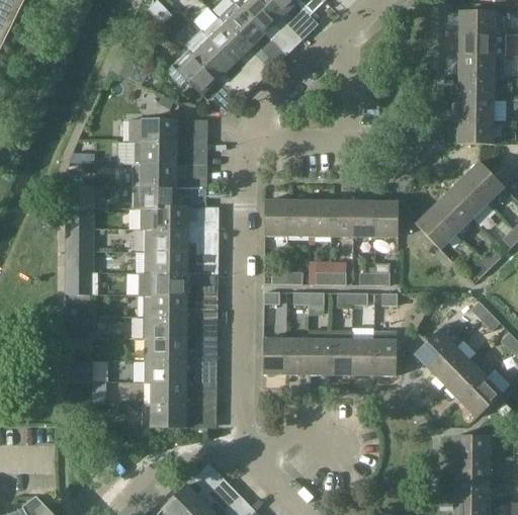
[(0,0),(0,49),(24,0),(0,0)]
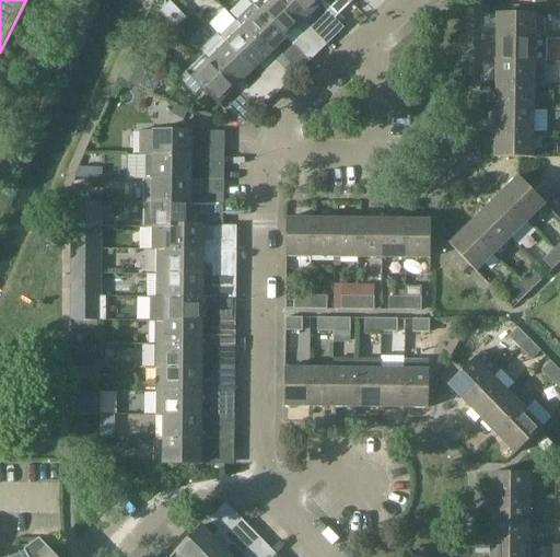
[(255,0),(253,2),(287,37),(296,27),(317,48),(322,48),(326,43),(284,0),(255,0)]
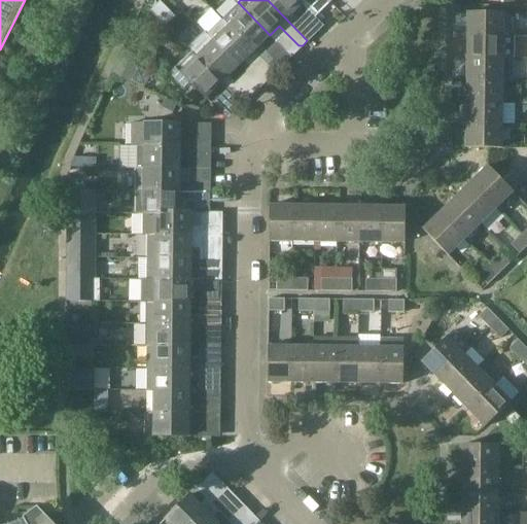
[(268,0),(307,40),(312,36),(312,32),(292,12),(303,3),(300,0),(268,0)]
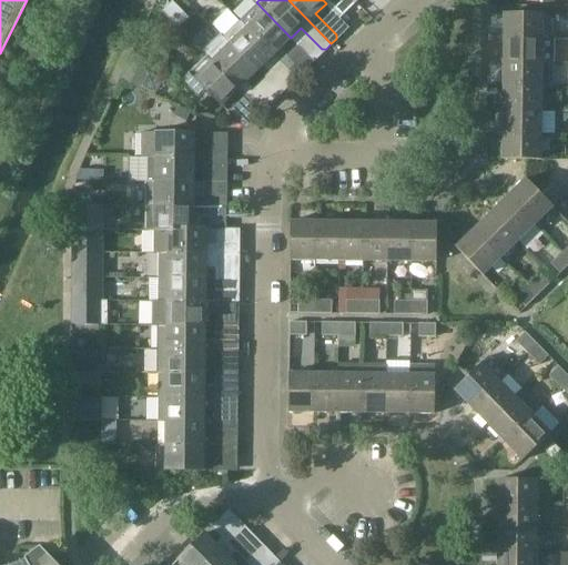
[(256,2),(239,19),(296,78),(302,72),(302,68),(281,47),(291,38),(256,2)]
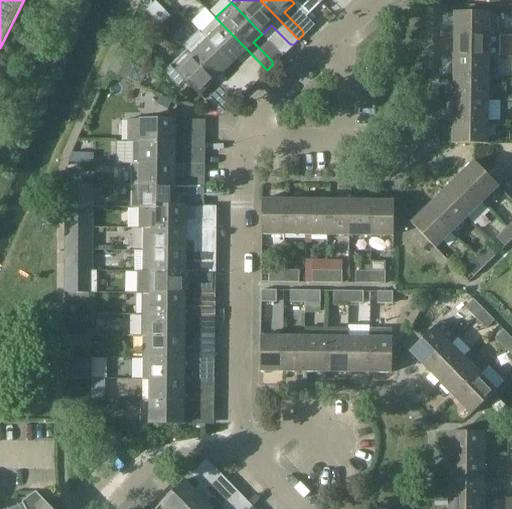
[(455,10),(454,32),(489,33),(490,10),(455,10)]
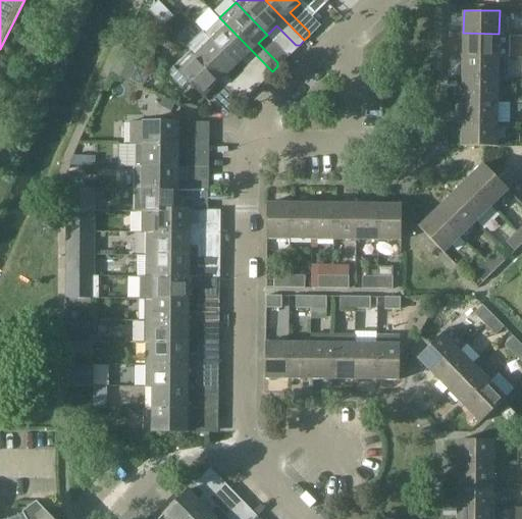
[(272,71),(219,17),(204,33),(210,40),(236,65),(245,56),(264,75),(268,75),(272,71)]
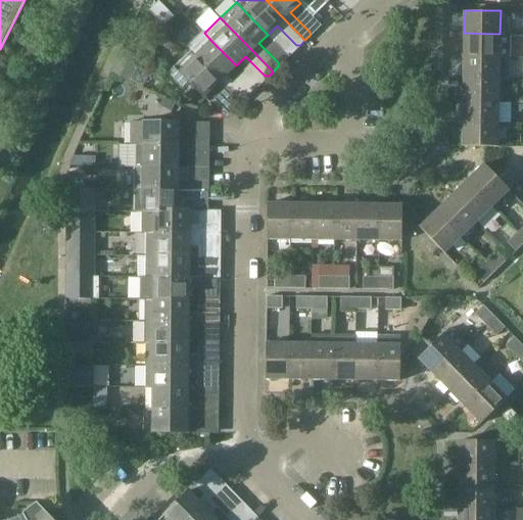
[(227,74),(236,65),(210,40),(204,33),(202,31),(187,46),(190,50),(195,55),(241,102),(246,98),(246,94),(227,74)]
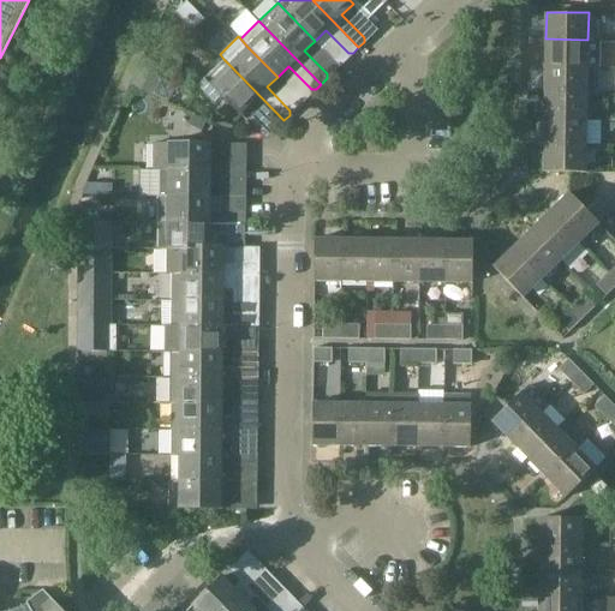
[(545,39),(545,65),(587,65),(587,40),(545,39)]
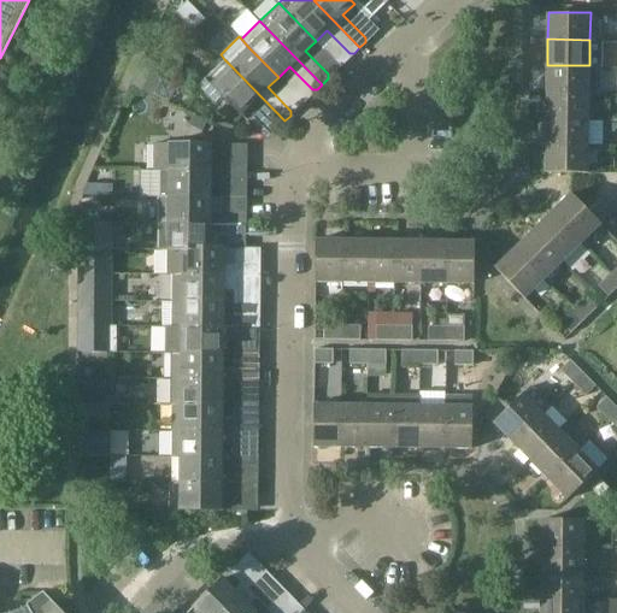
[(280,125),(285,121),(230,65),(224,59),(198,84),(216,101),(222,95),(241,115),(252,102),(275,125),(280,125)]
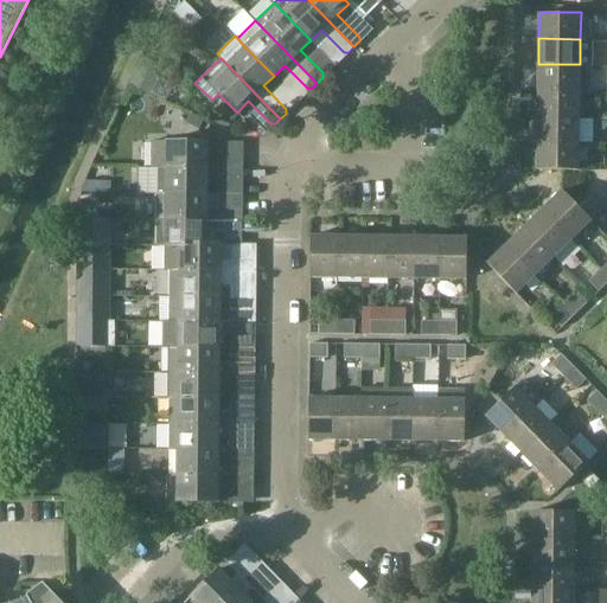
[(160,69),(139,59),(128,82),(149,91),(160,69)]
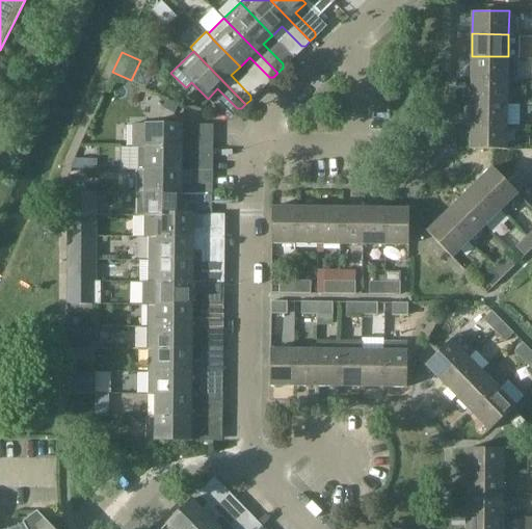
[(472,56),(472,79),(508,79),(508,56),(472,56)]
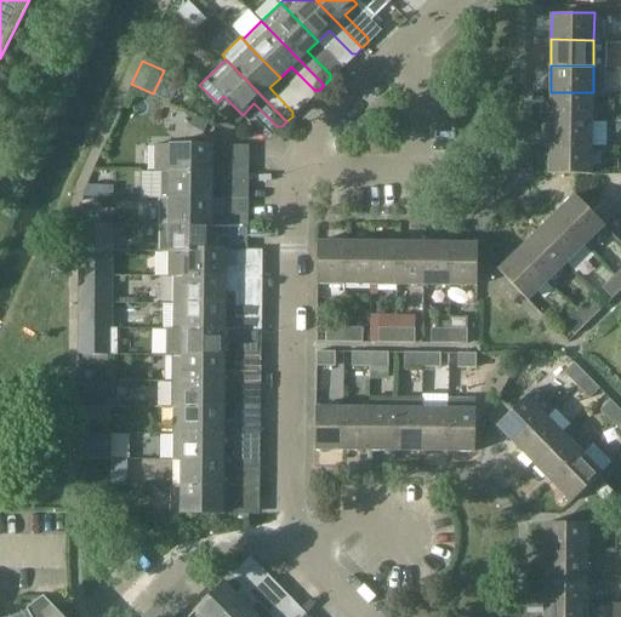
[(551,92),(550,119),(593,119),(593,92),(551,92)]
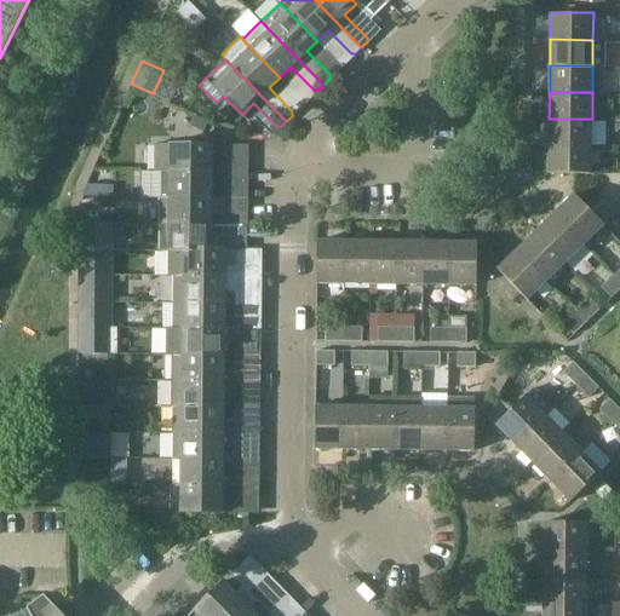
[(195,114),(190,124),(204,130),(208,119),(195,114)]
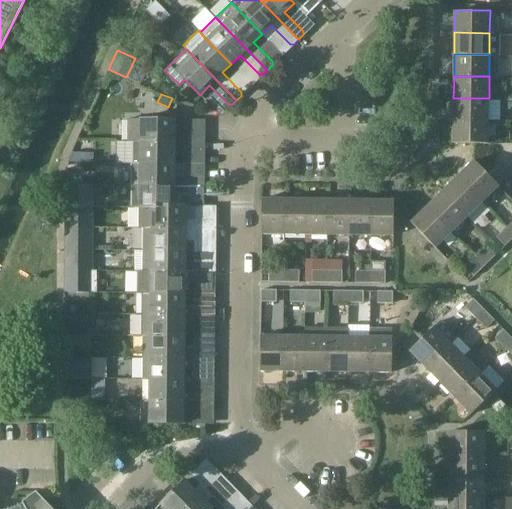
[(453,98),(453,119),(488,120),(489,98),(453,98)]
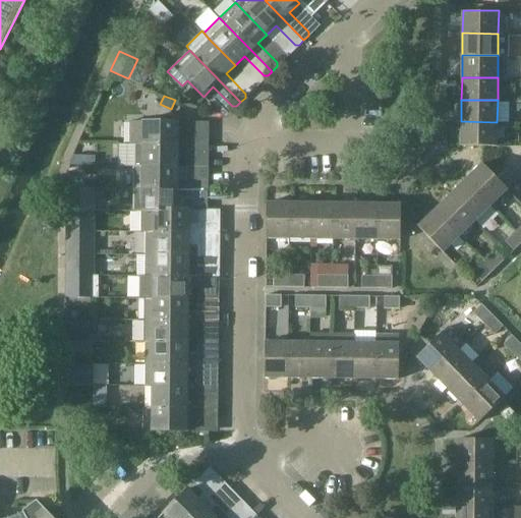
[(130,141),(135,141),(209,142),(209,136),(206,133),(179,133),(179,119),(130,119),(130,141)]
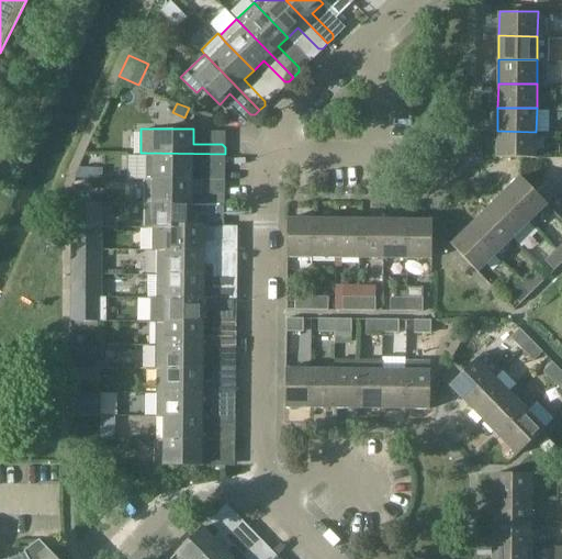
[(536,132),(497,131),(497,156),(536,156),(536,132)]
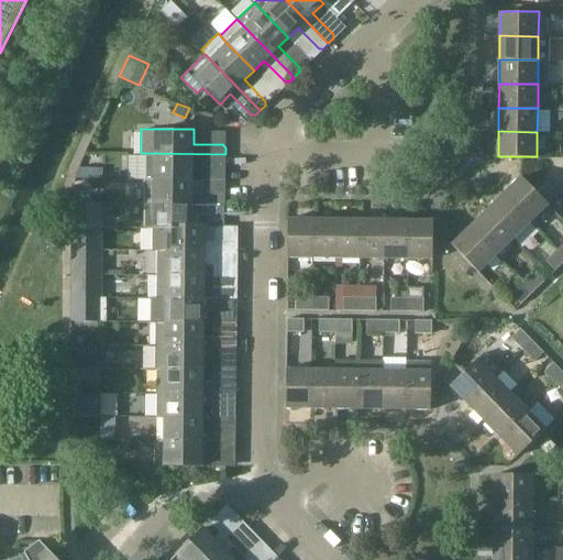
[(146,153),(146,177),(192,178),(192,164),(222,164),(225,162),(225,154),(146,153)]
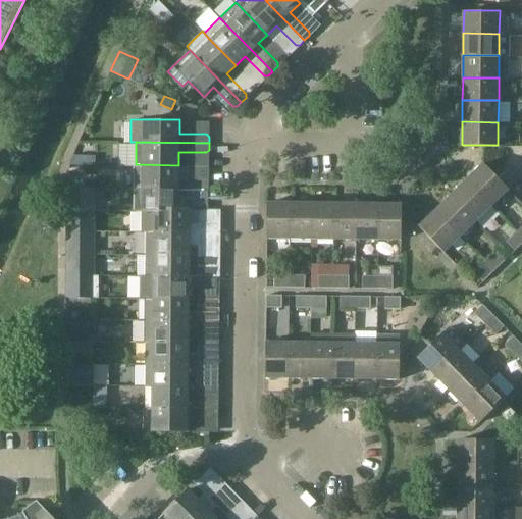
[(70,163),(85,163),(85,154),(74,154),(70,163)]
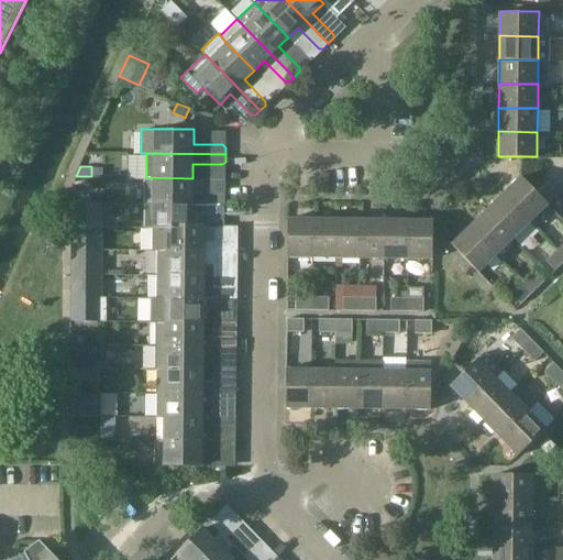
[(521,175),(504,193),(531,220),(549,202),(521,175)]
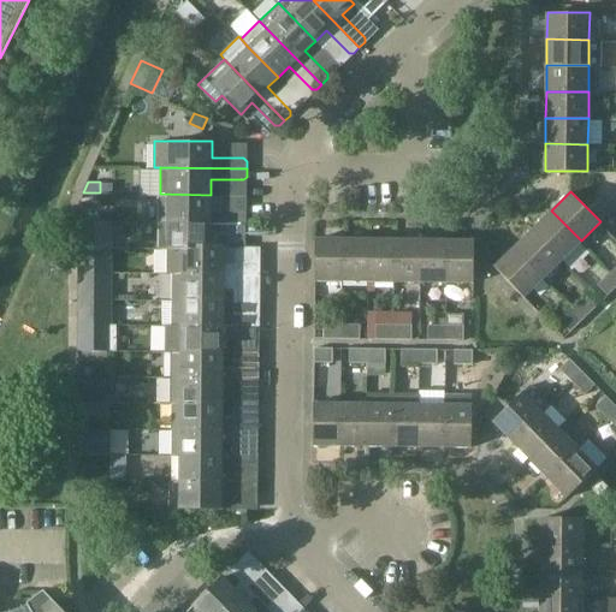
[(160,220),(169,220),(247,221),(247,213),(243,211),(211,209),(211,195),(160,194),(160,219),(160,220)]
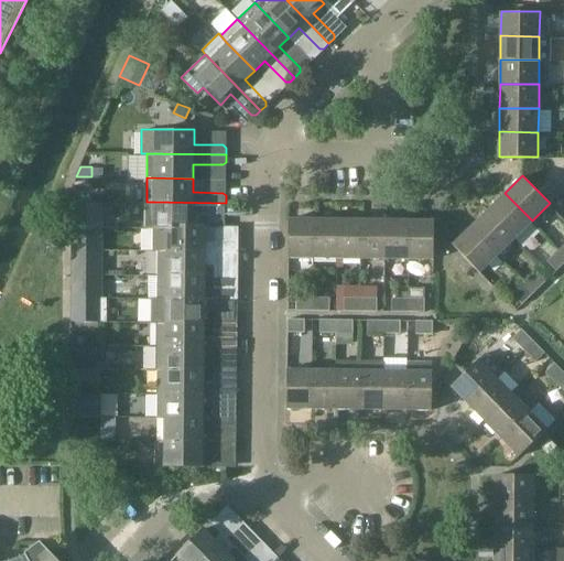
[(505,193),(487,209),(514,237),(532,220),(505,193)]
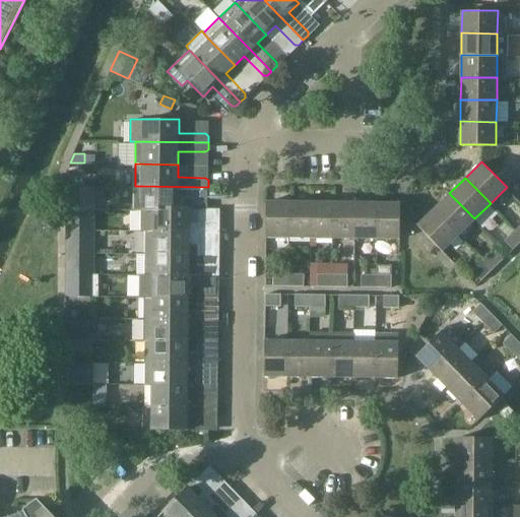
[(67,185),(67,207),(94,207),(94,185),(67,185)]
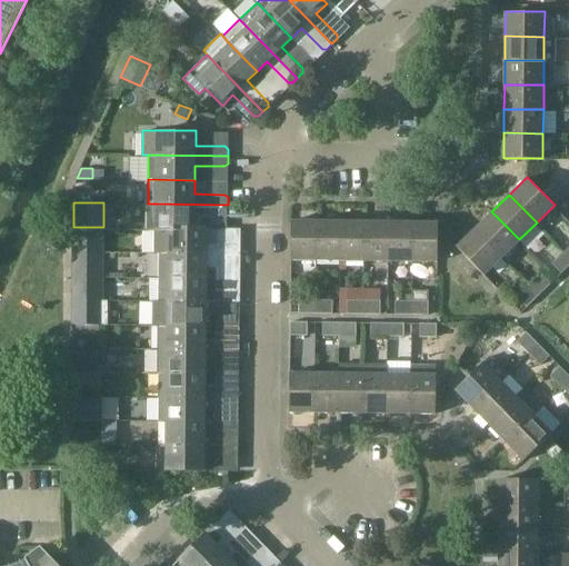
[(146,228),(156,229),(169,229),(169,228),(195,228),(195,227),(195,214),(225,215),(228,211),(228,205),(156,204),(148,204),(148,202),(147,202),(146,228)]
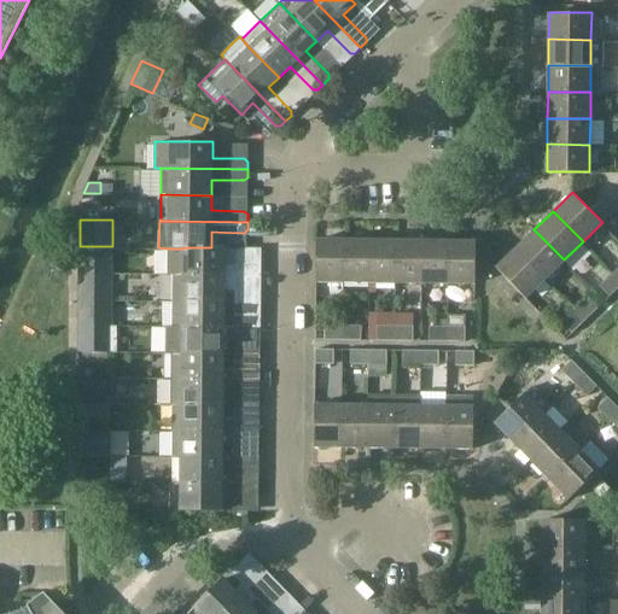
[(534,229),(516,247),(544,279),(564,259),(534,229)]
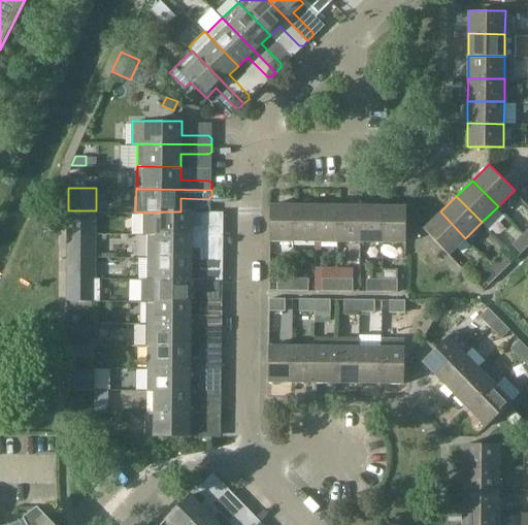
[(270,239),(293,239),(294,203),(270,202),(270,239)]
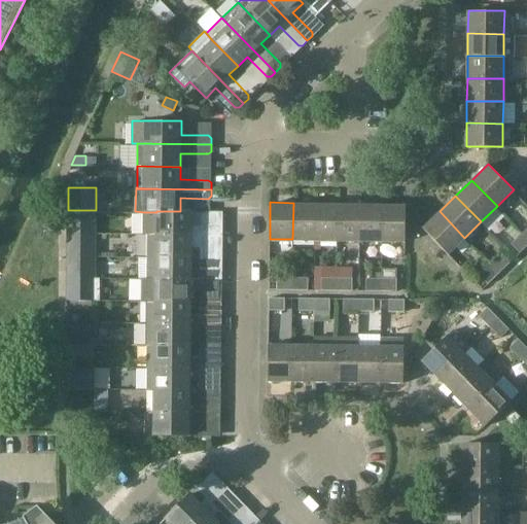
[(292,239),(315,239),(315,203),(293,203),(292,239)]
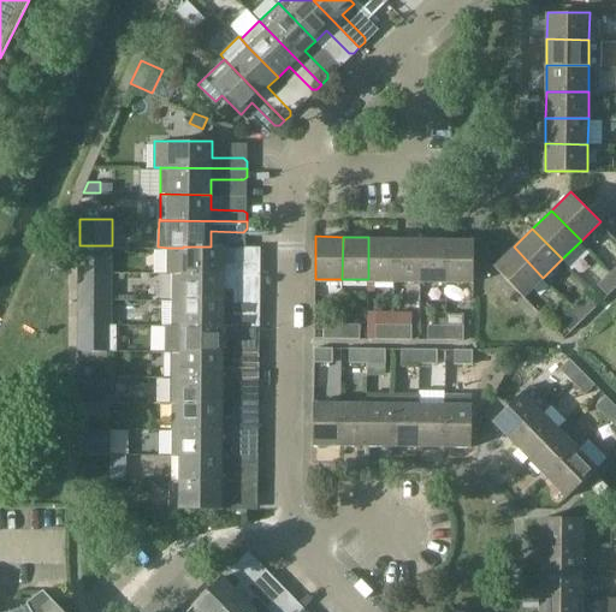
[(368,279),(395,280),(395,237),(368,237),(368,279)]
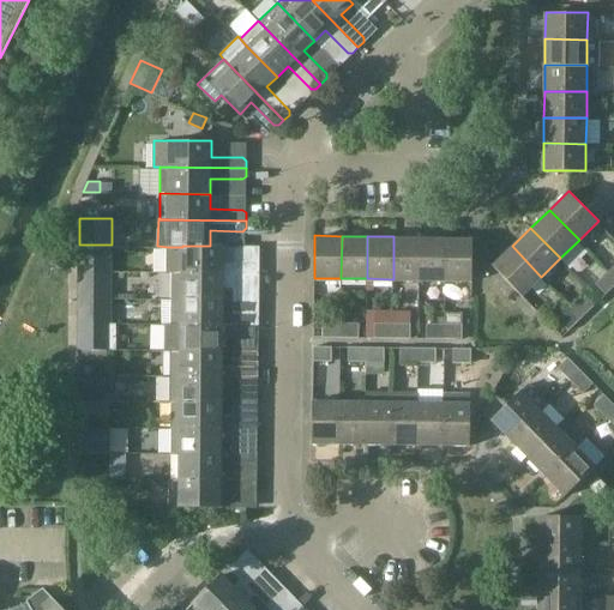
[(393,279),(419,279),(420,237),(393,236),(393,279)]
